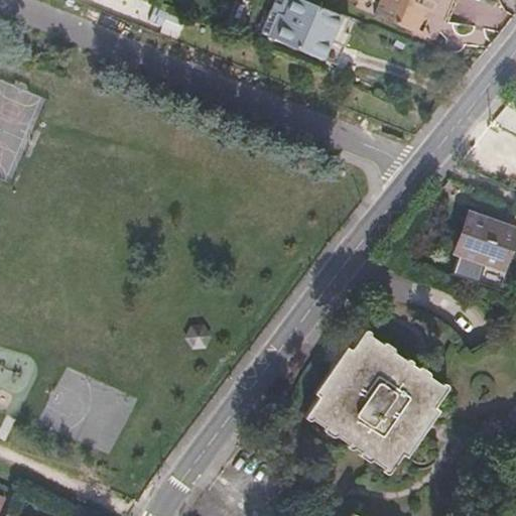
[(336,33),(343,16),(303,0),(290,0),(286,13),(285,12),(282,22),(269,16),(261,34),(333,62),(344,36),(336,33)]
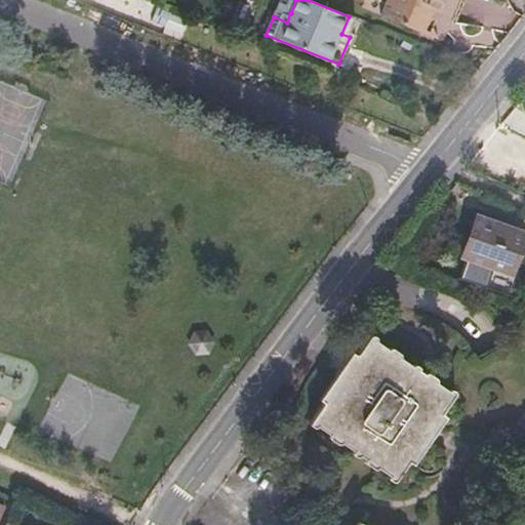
[(433,0),(442,3),(443,0),(374,0),(386,5),(381,14),(421,32),(432,7),(429,6),(431,0),(433,0)]
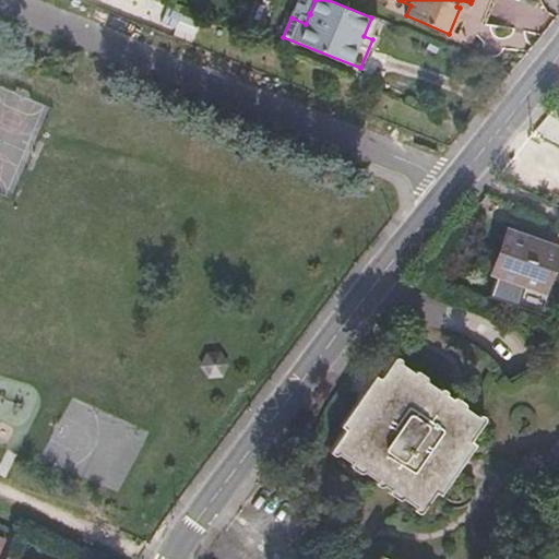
[(524,285),(544,292),(558,248),(506,230),(490,274),(497,276),(524,285)]
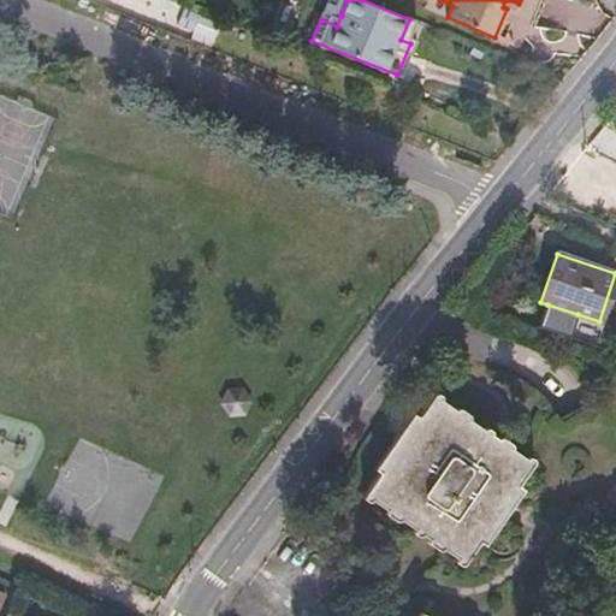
[(548,304),(539,329),(569,338),(578,314),(548,304)]
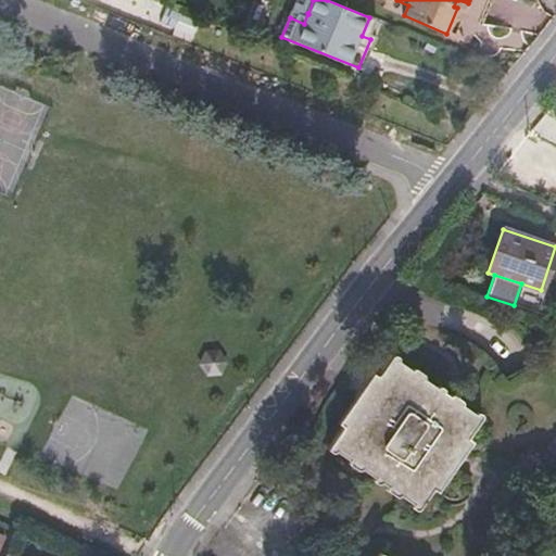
[(521,283),(514,305),(538,314),(545,291),(541,290),(521,283)]
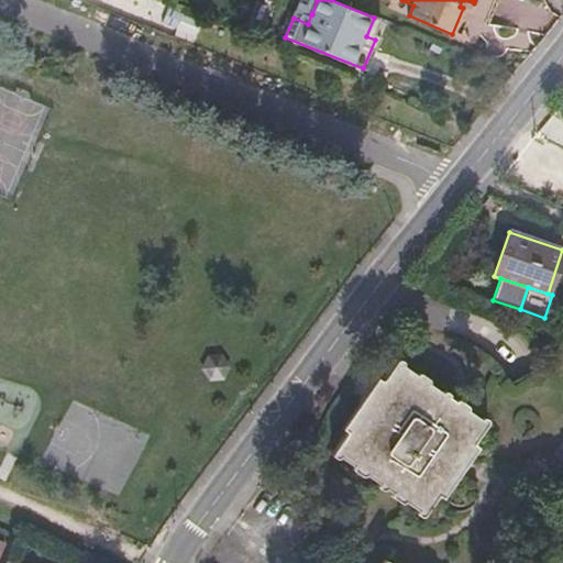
[(222,349),(203,351),(196,370),(210,384),(229,382),(236,363),(222,349)]
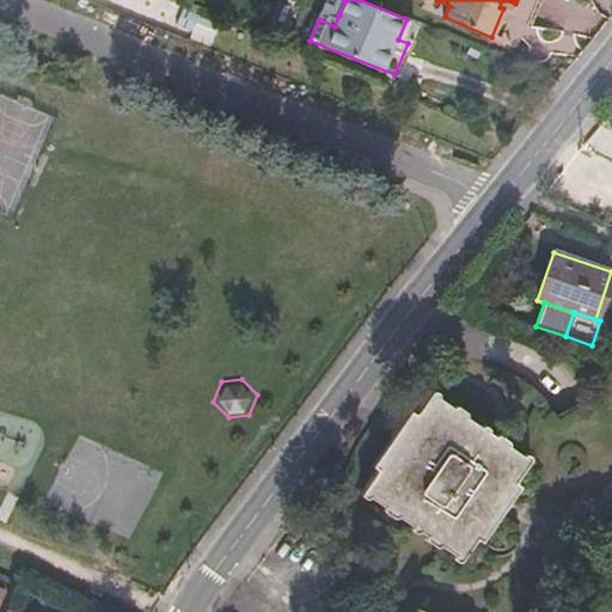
[(454,558),(459,563),(476,539),(516,482),(533,458),(526,454),(524,457),(509,446),(512,444),(499,434),(496,433),(495,435),(488,432),(489,429),(489,426),(485,424),(483,427),(466,416),(467,414),(456,404),(453,407),(440,398),(441,392),(439,391),(436,391),(433,392),(363,491),(362,495),(363,497),(366,497),(371,496),(384,506),(383,509),(385,512),(395,519),(397,519),(398,516),(412,525),(412,530),(415,532),(416,532),(421,531),(428,536),(427,538),(429,542),(434,545),(438,546),(440,545),(456,555),(454,558)]
